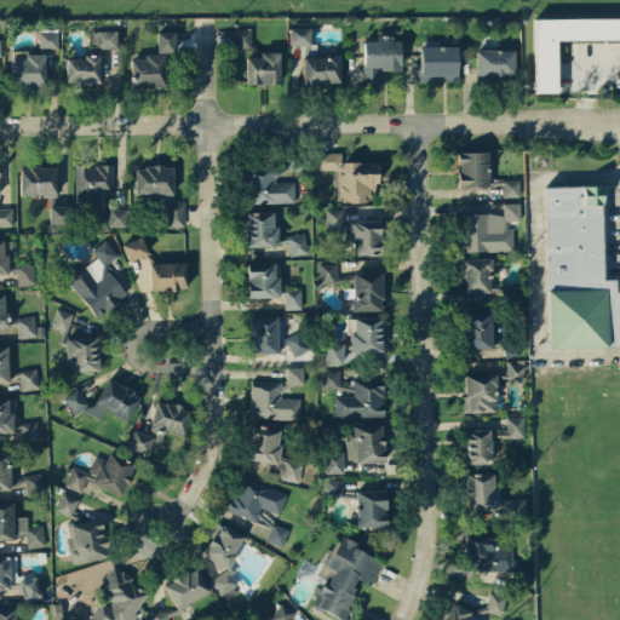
[(619,17),(534,18),(534,91),(562,91),(562,39),(619,39),(619,17)]
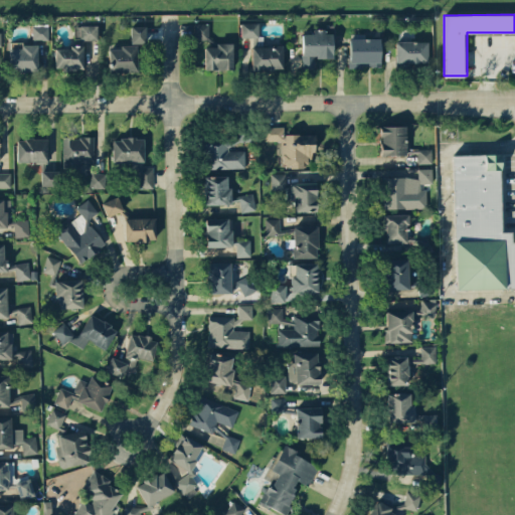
[(194,40),(209,39),(208,22),(194,23),(194,40)]
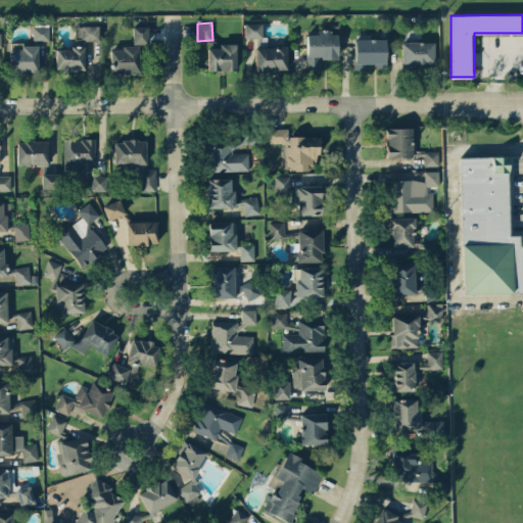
[(264,22),(244,22),(244,37),(264,38),(264,22)]
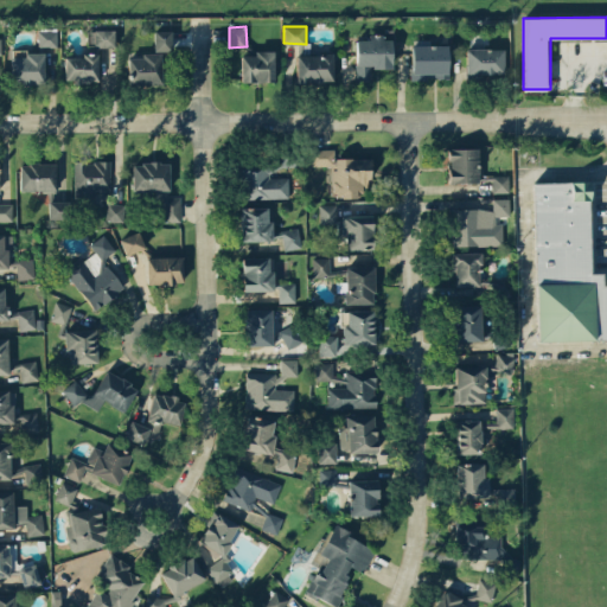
[(57,30),(38,30),(38,46),(57,46),(57,30)]
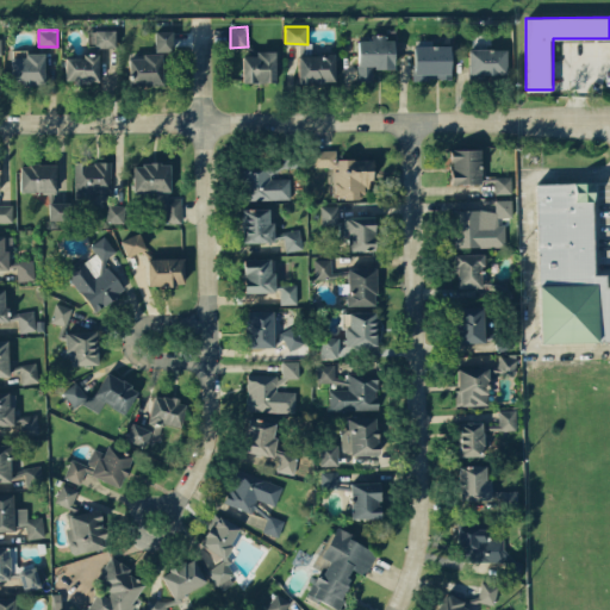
[(101,48),(116,48),(116,30),(87,30),(87,42),(85,42),(85,56),(64,56),(64,82),(101,82),(101,48)]
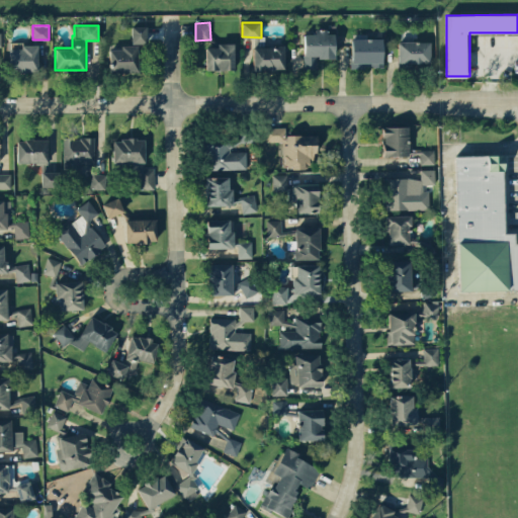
[(131,26),(132,44),(148,42),(148,25),(131,26)]
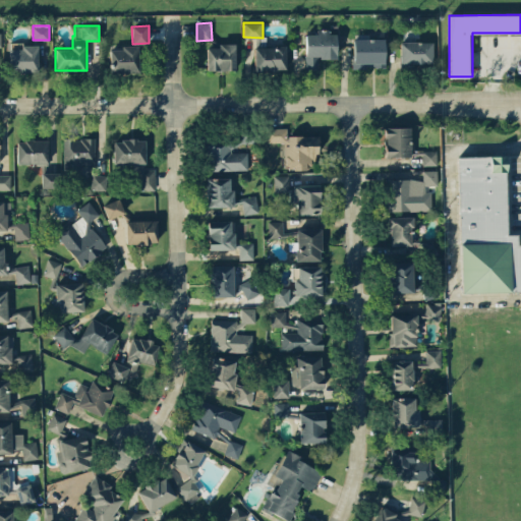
[(305,34),(305,70),(320,69),(320,58),(340,58),(339,34),(328,34),(328,30),(315,30),(315,34),(305,34)]
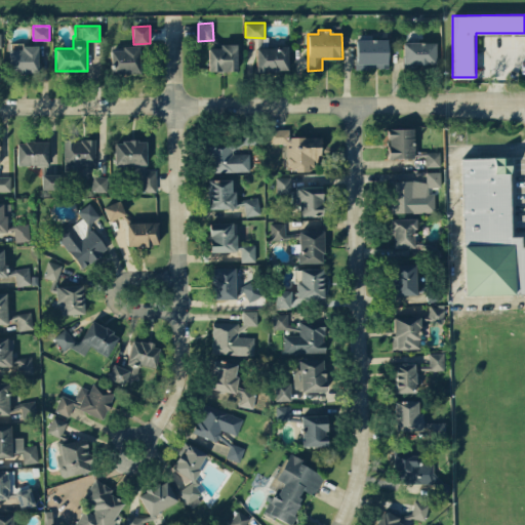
[(355,68),(390,69),(391,39),(356,38),(355,68)]
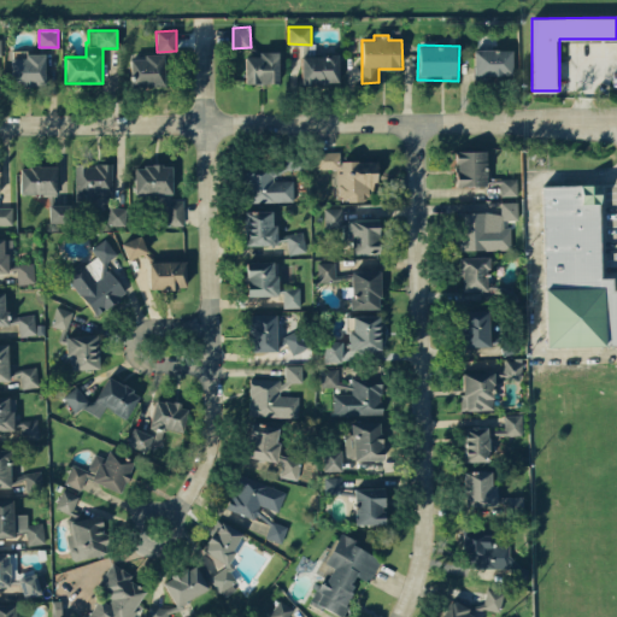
[(515,48),(472,50),(474,77),(516,76),(515,48)]
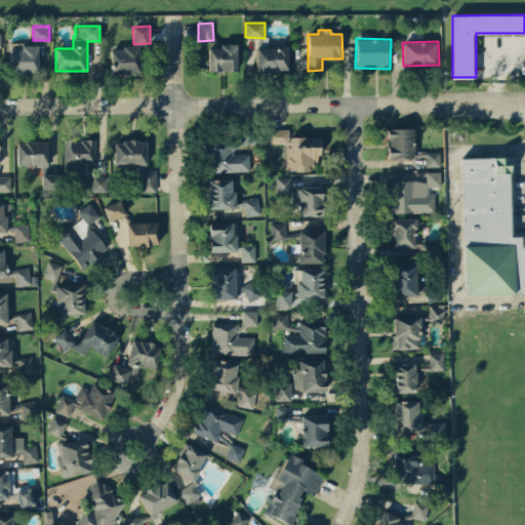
[(39,72),(38,45),(9,46),(10,73),(39,72)]
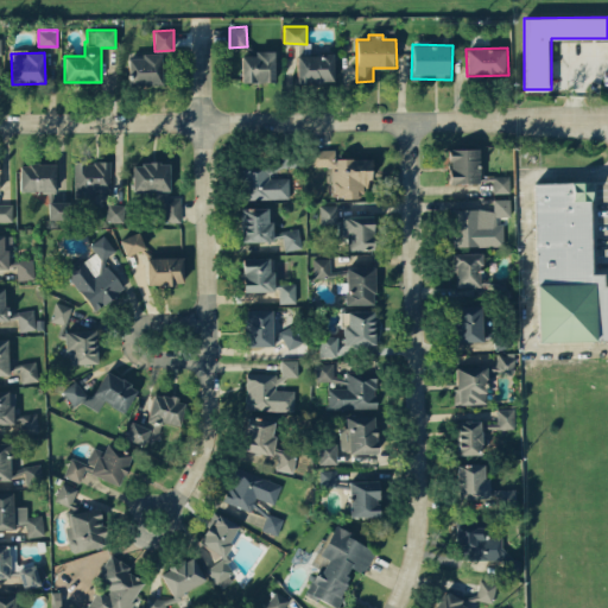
[(162,83),(162,52),(140,54),(140,57),(128,58),(128,84),(162,83)]
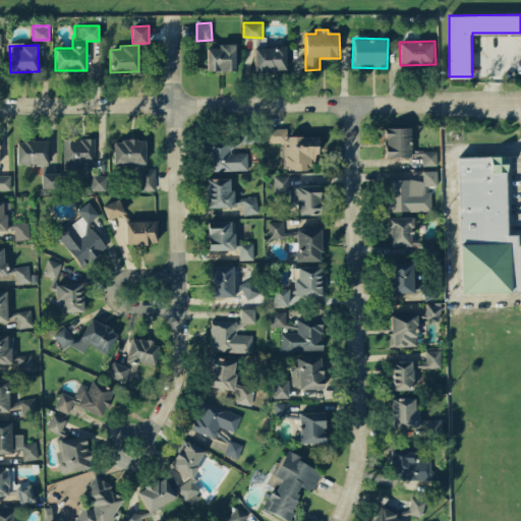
[(207,70),(237,69),(237,45),(206,45),(207,70)]
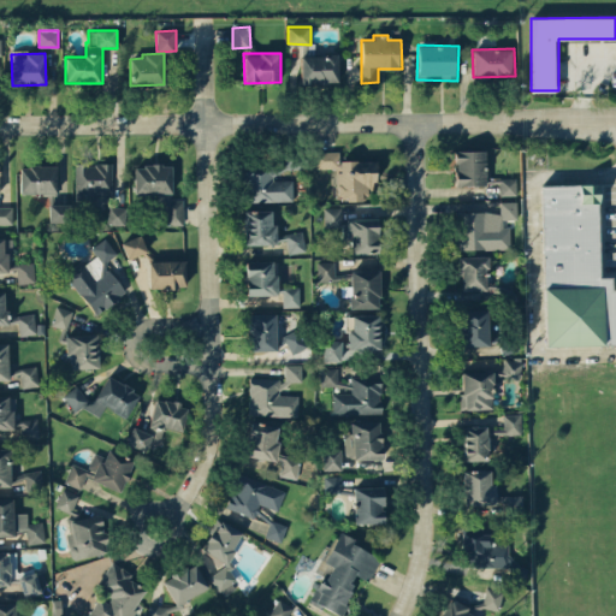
[(339,54),(300,55),(301,84),(341,83),(339,54)]
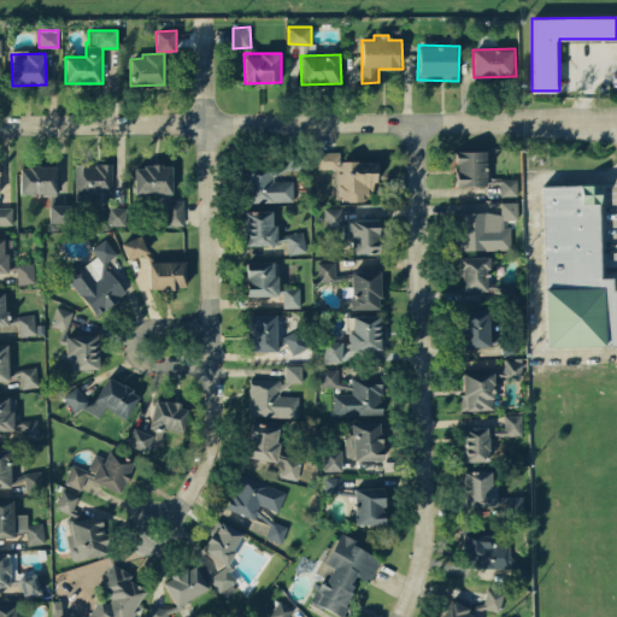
[(381,162),(340,162),(340,151),(315,151),(315,169),(336,169),(336,200),(371,200),(371,183),(381,183),(381,162)]
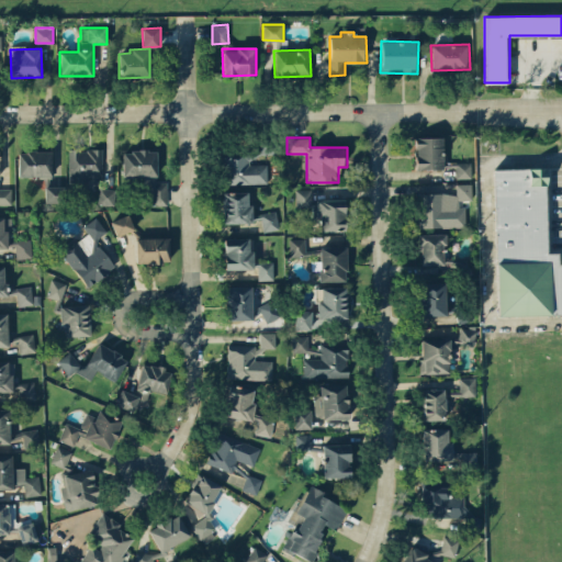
[(444,169),(444,137),(415,137),(416,169),(444,169)]
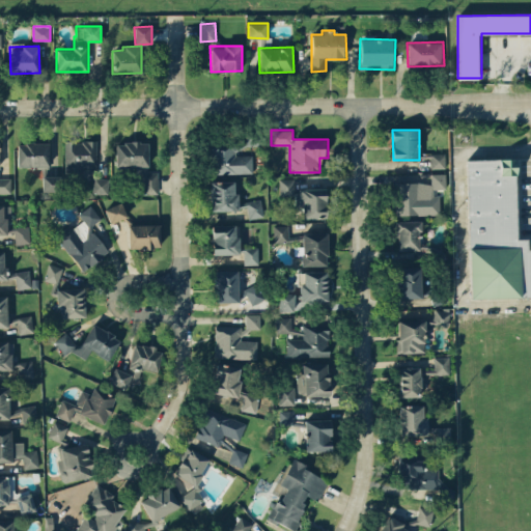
[(253,172),(253,155),(234,156),(234,147),(260,146),(260,131),(243,132),(244,143),(211,144),(211,173),(253,172)]
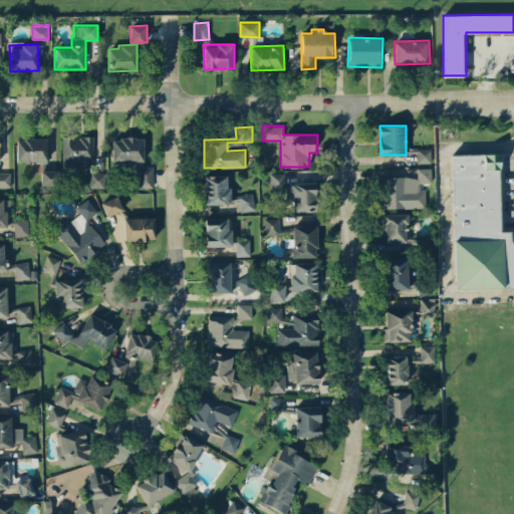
[(94,137),(63,136),(62,169),(79,170),(79,161),(93,162),(94,137)]
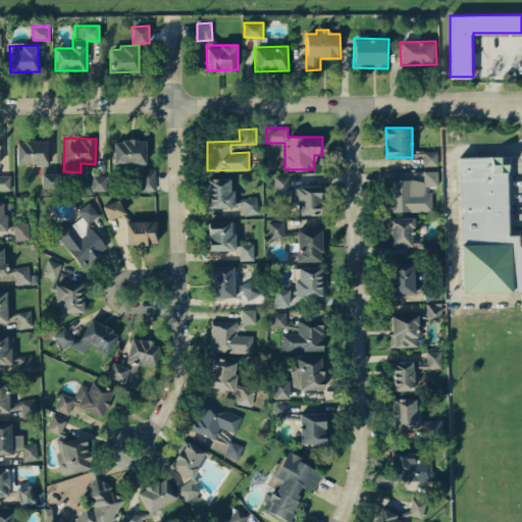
[(16,164),(49,164),(49,141),(16,140),(16,164)]
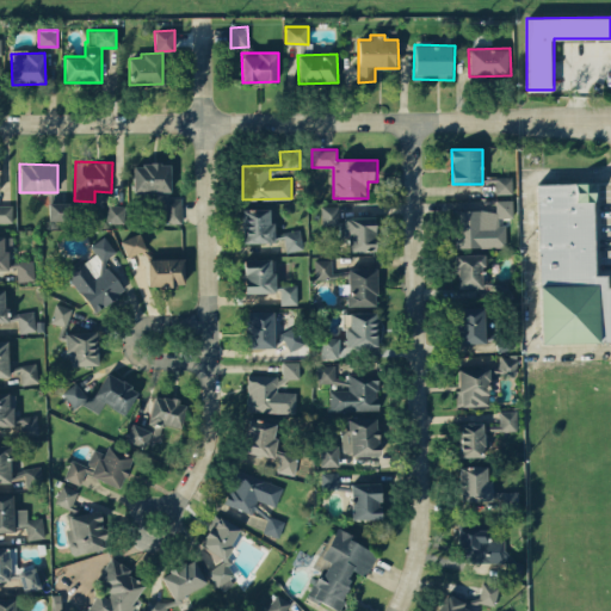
[(134,192),(164,192),(164,222),(181,222),(181,197),(171,197),(171,164),(134,164),(134,192)]
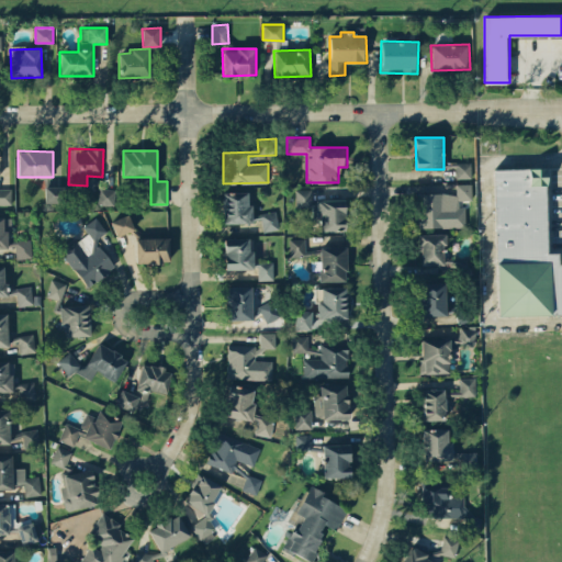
[(472,178),(473,163),(456,161),(456,178),(472,178)]
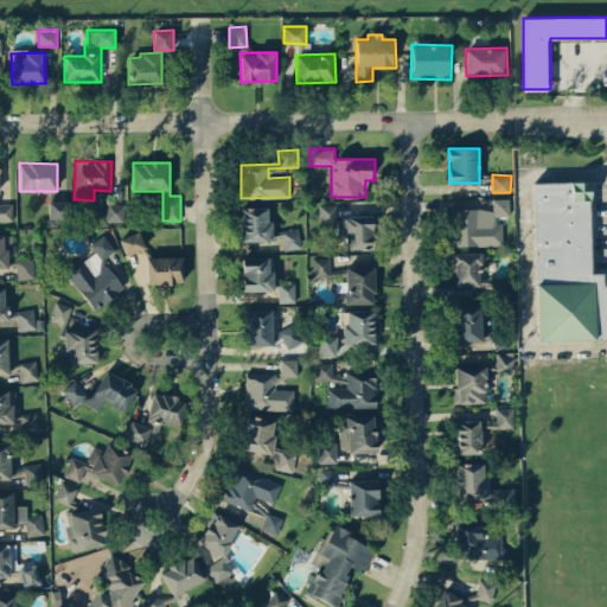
[(532,181),(536,340),(606,338),(606,282),(601,283),(600,273),(589,273),(587,180),(532,181)]
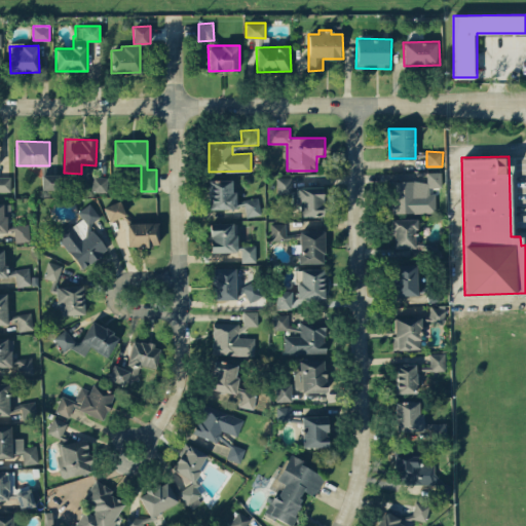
[(391,213),(435,213),(435,187),(443,187),(442,172),(426,172),(426,181),(391,181),(391,213)]
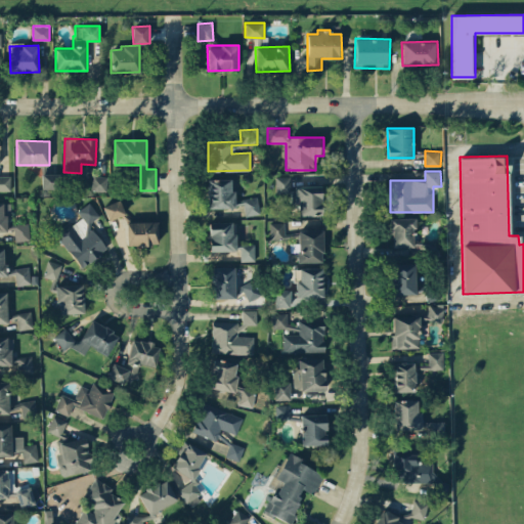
[(58,174),(42,174),(42,188),(58,188),(58,174)]
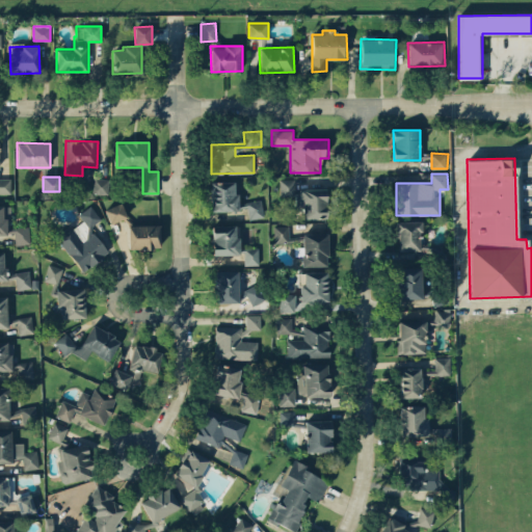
[(0,193),(11,193),(11,178),(0,178),(0,193)]
